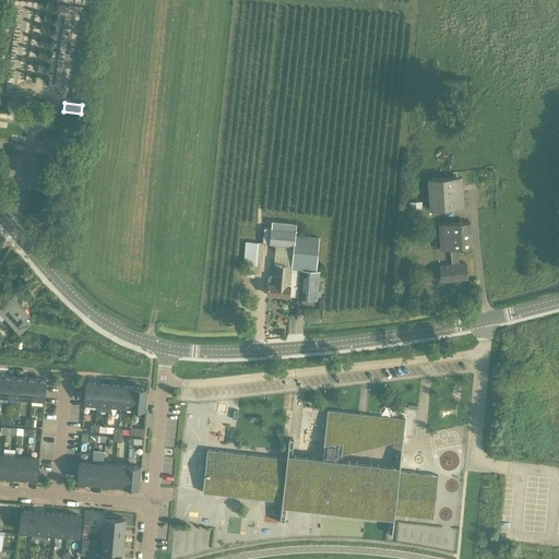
[(463,176),(427,178),(429,210),(430,210),(431,217),(439,216),(439,209),(464,207),(463,176)]
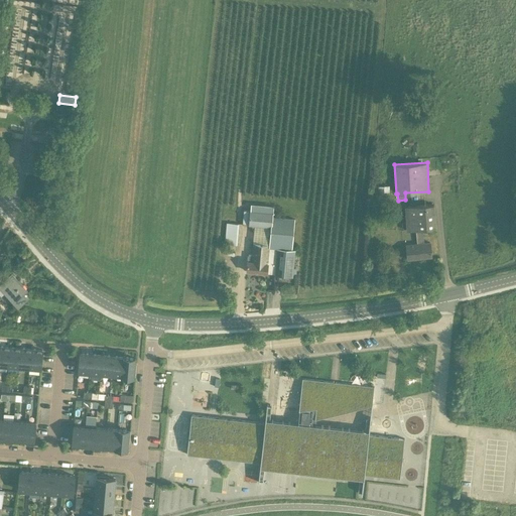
[(243,209),(242,223),(271,226),(271,227),(270,240),(269,240),(269,244),(253,243),(252,254),(249,254),(248,261),(247,271),(268,273),(275,274),(293,276),(295,254),(298,254),(299,249),(295,249),(295,250),(292,249),(292,248),(292,242),(294,219),(274,217),(273,217),(273,212),(272,212),(273,206),(252,205),(251,210),(243,209)]
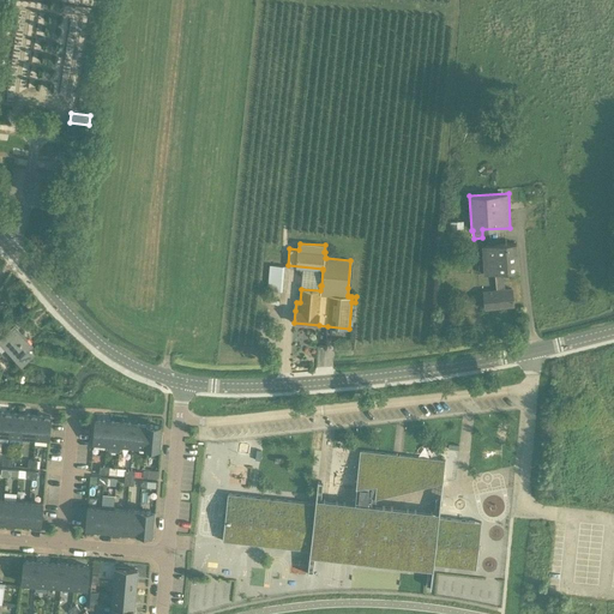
[(504,274),(519,272),(517,244),(482,246),(483,275),(494,274),(497,290),(483,292),(486,308),(513,306),(512,288),(505,289),(504,274)]
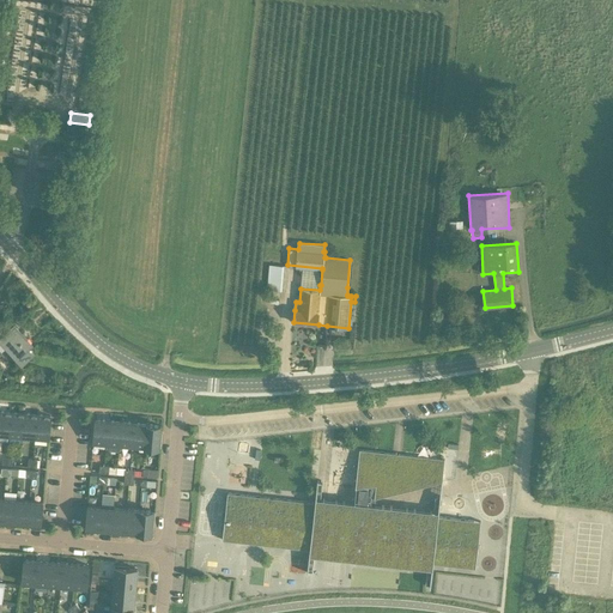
[(267,289),(281,290),(284,265),(269,263),(267,289)]
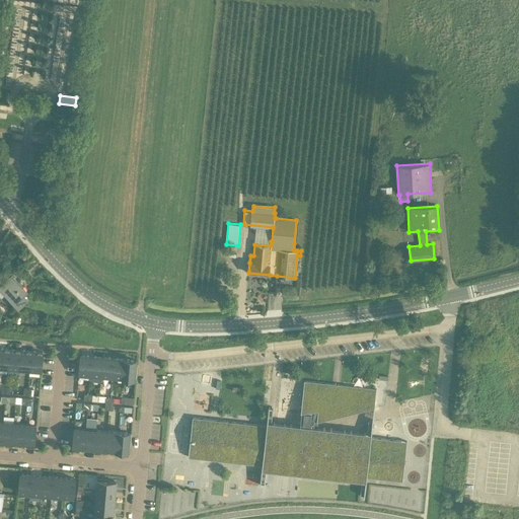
[(12,276),(0,286),(0,287),(4,292),(18,308),(26,301),(22,296),(27,292),(12,276)]
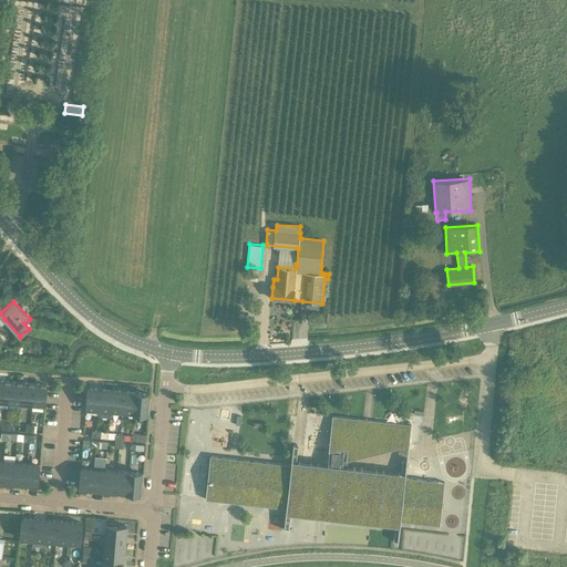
[(294,322),(294,338),(307,338),(307,322),(294,322)]
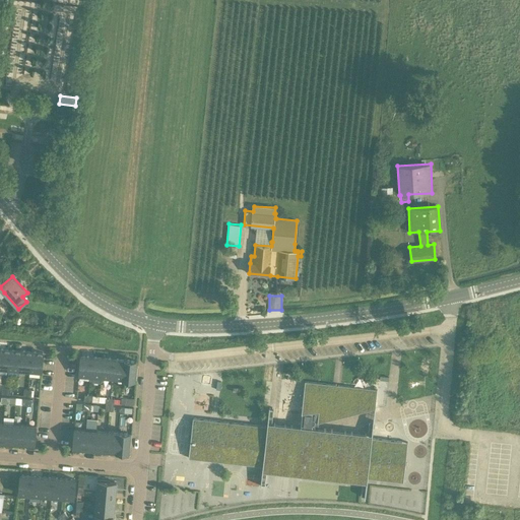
[(0,348),(0,368),(8,369),(9,349),(0,348)]
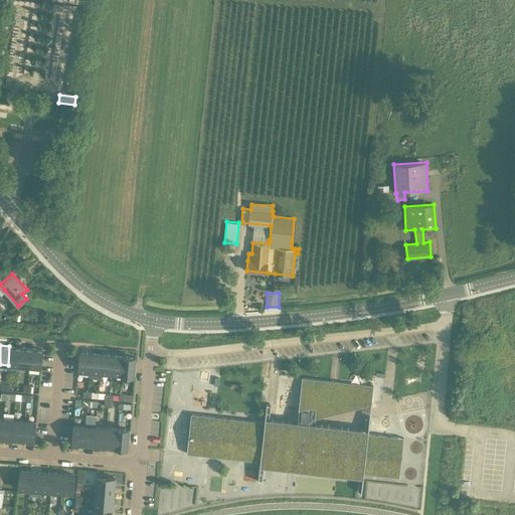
[(9,346),(8,365),(18,366),(20,347),(9,346)]
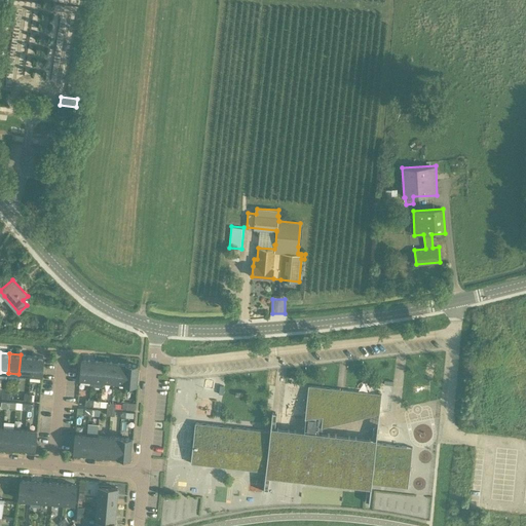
[(21,354),(19,374),(30,375),(32,355),(21,354)]
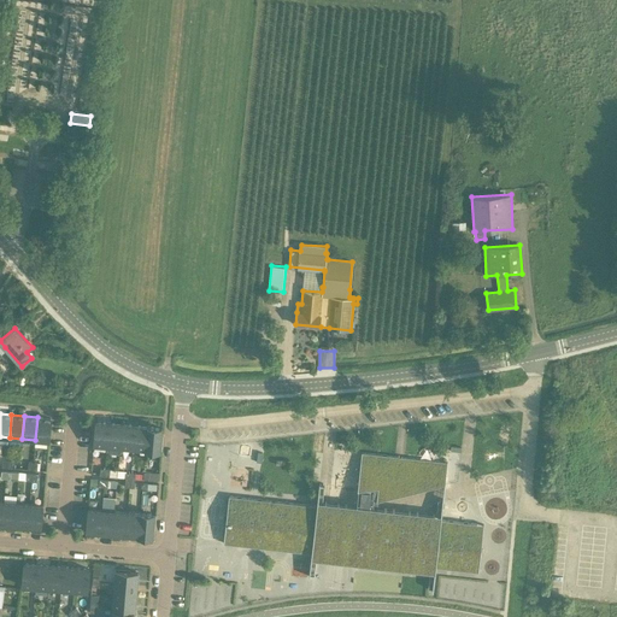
[(37,417),(35,440),(48,441),(51,418),(37,417)]
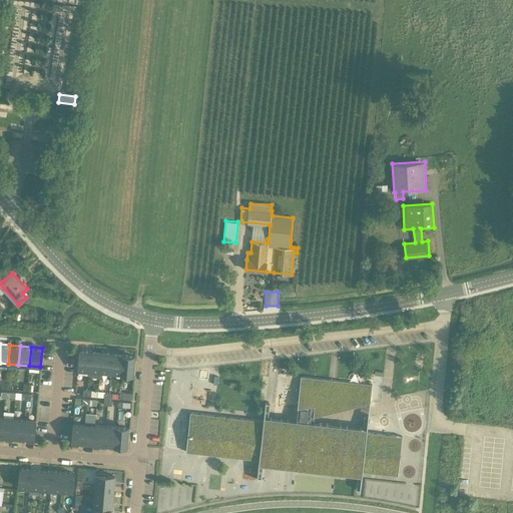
[(80,351),(78,370),(89,371),(90,352),(80,351)]
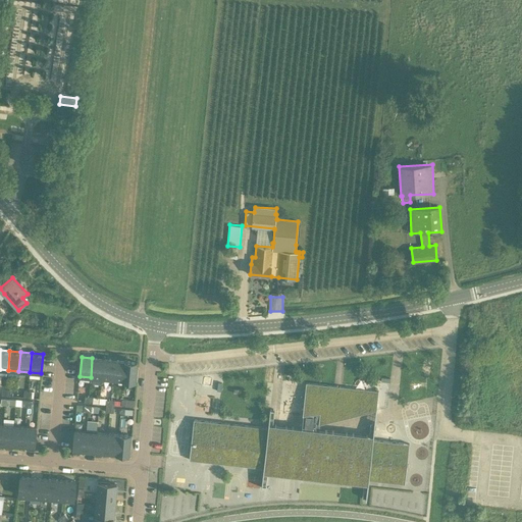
[(92,358),(91,377),(102,377),(103,359),(92,358)]
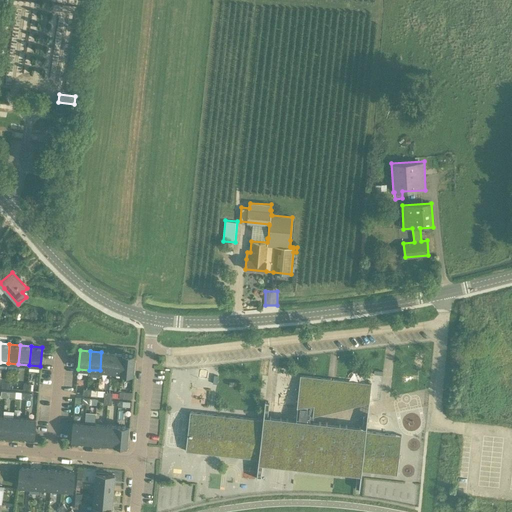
[(101,352),(100,370),(110,371),(112,353),(101,352)]
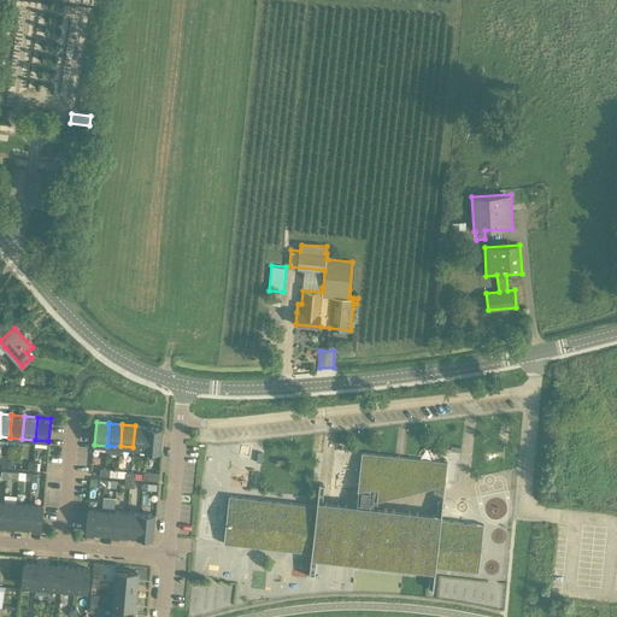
[(135,425),(133,447),(146,448),(148,427),(135,425)]
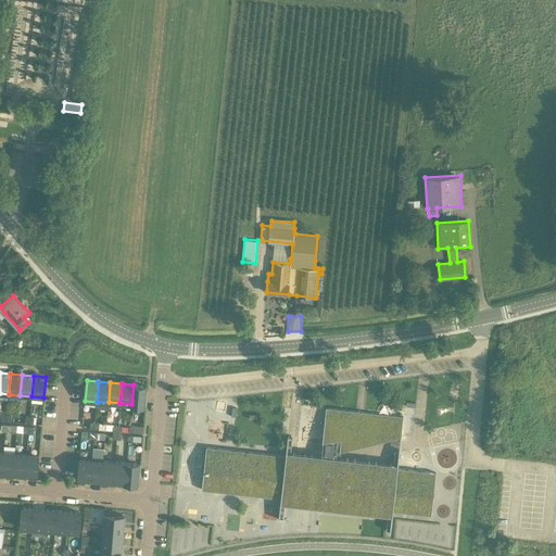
[(134,384),(131,404),(143,405),(146,386),(134,384)]
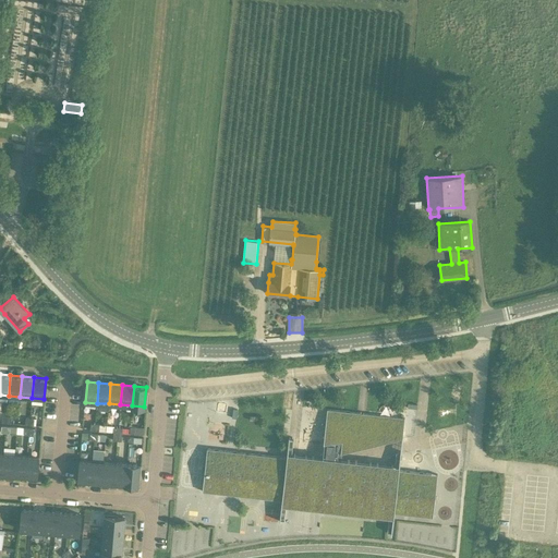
[(289,438),(287,457),(207,448),(203,490),(282,500),(280,520),(284,520),(287,501),(388,513),(386,532),(390,533),(392,513),(432,519),(438,474),(399,470),(405,419),(327,410),(322,461),(292,458),(294,438),(289,438)]
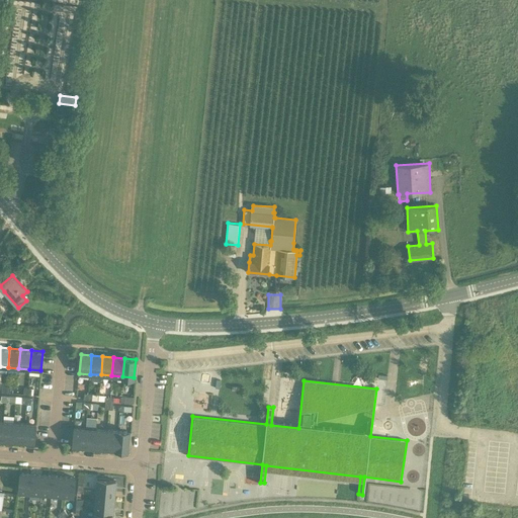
[(3,421),(1,439),(12,440),(14,422),(3,421)]
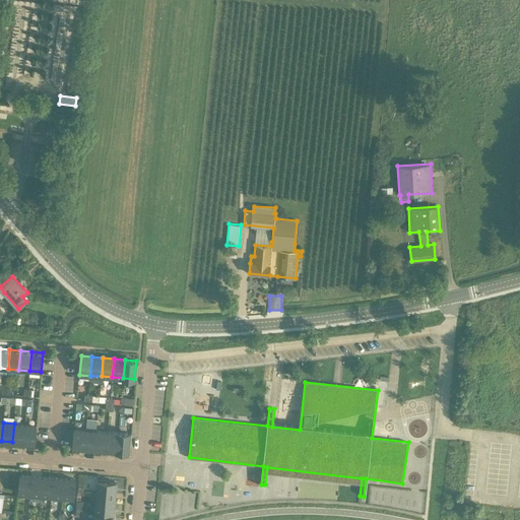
[(14,424),(12,442),(23,443),(25,425),(14,424)]
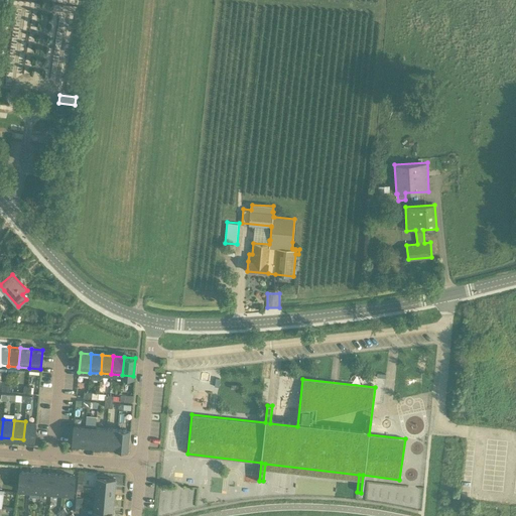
[(25,421),(23,439),(34,440),(36,422),(36,421),(25,421)]
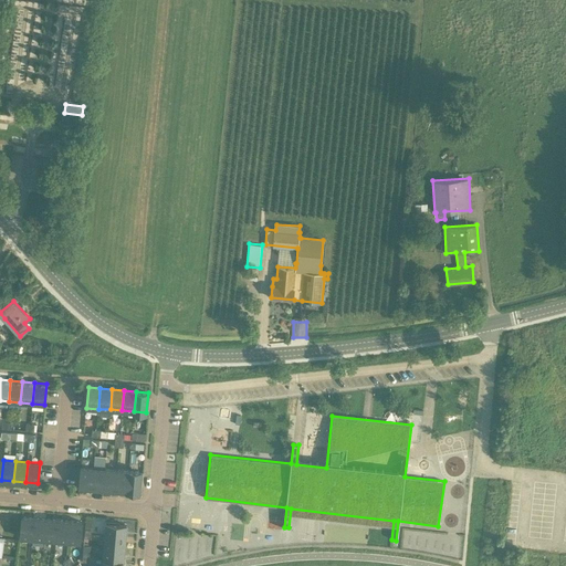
[(81,467),(80,486),(92,488),(93,468),(81,467)]
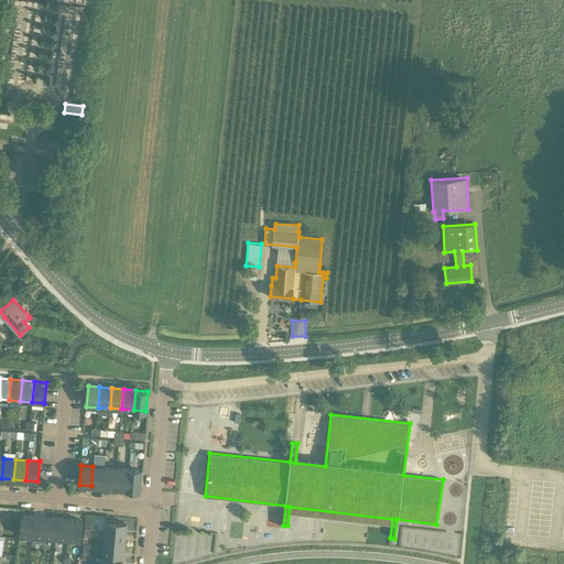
[(93,466),(91,486),(102,487),(105,467),(93,466)]
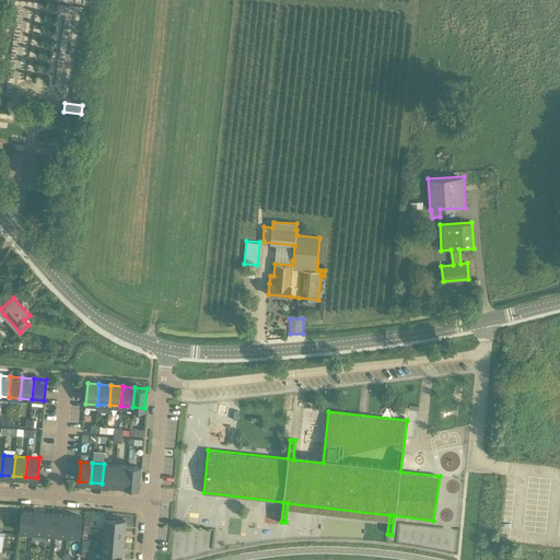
[(104,464),(102,483),(114,485),(116,465),(104,464)]
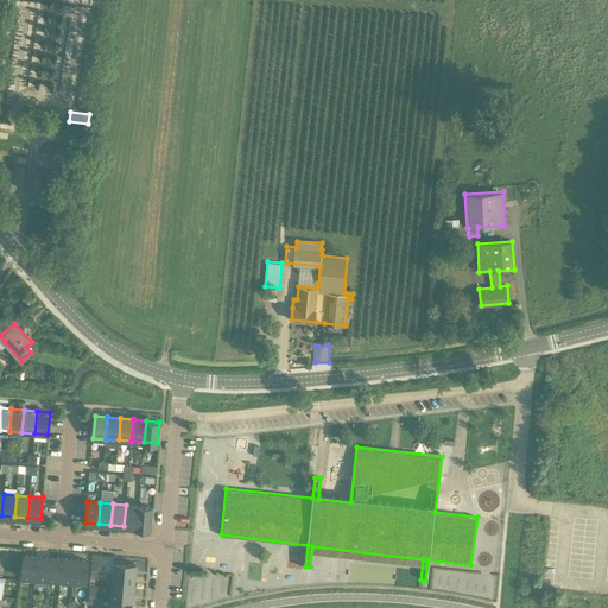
[(126,505),(124,526),(137,527),(138,506),(126,505)]
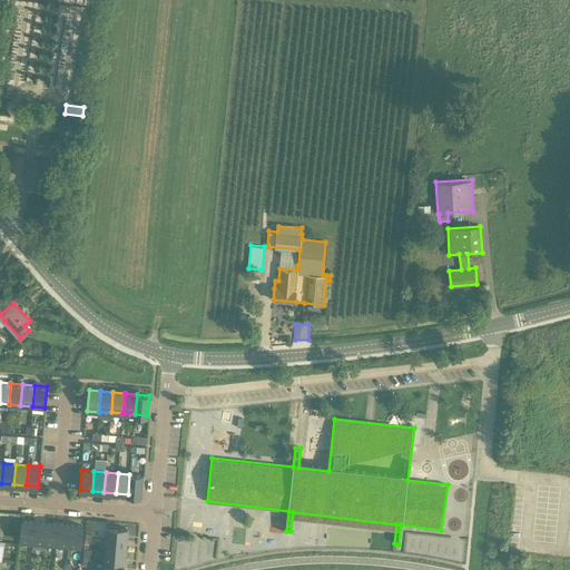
[(129,474),(128,494),(140,495),(143,474),(129,474)]
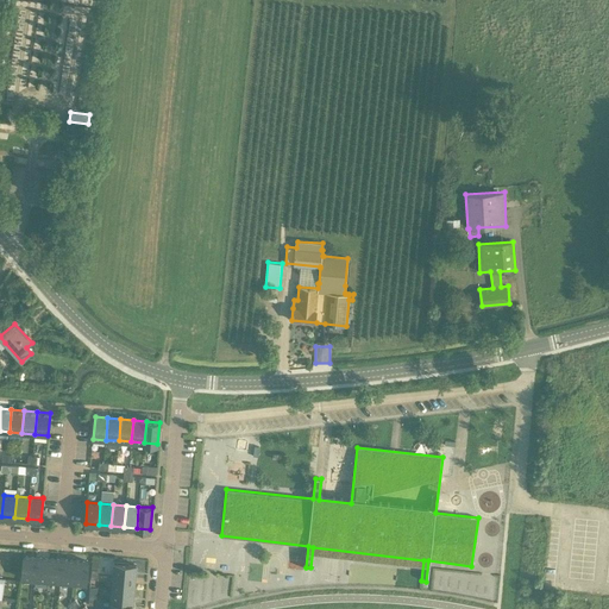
[(22,577),(35,578),(36,556),(24,556),(22,577)]
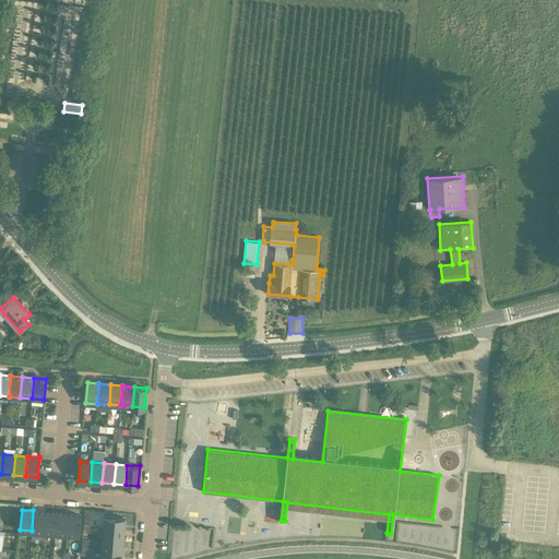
[(33,510),(32,531),(44,532),(45,511),(33,510)]
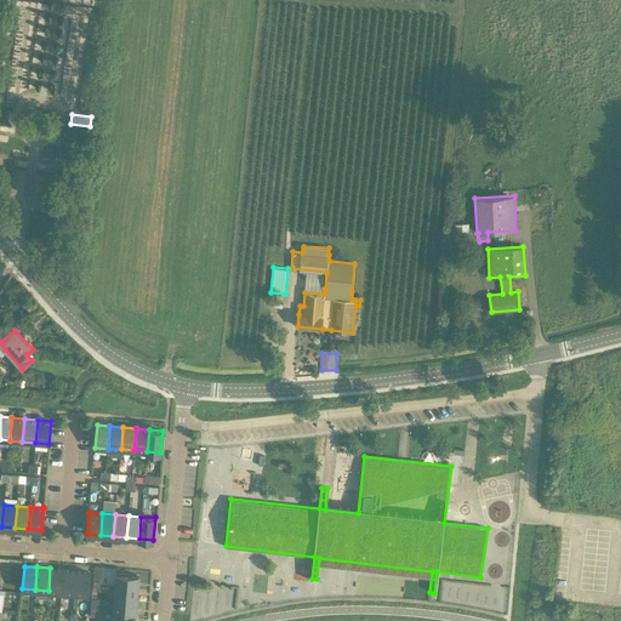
[(50,568),(49,591),(61,592),(63,569),(50,568)]
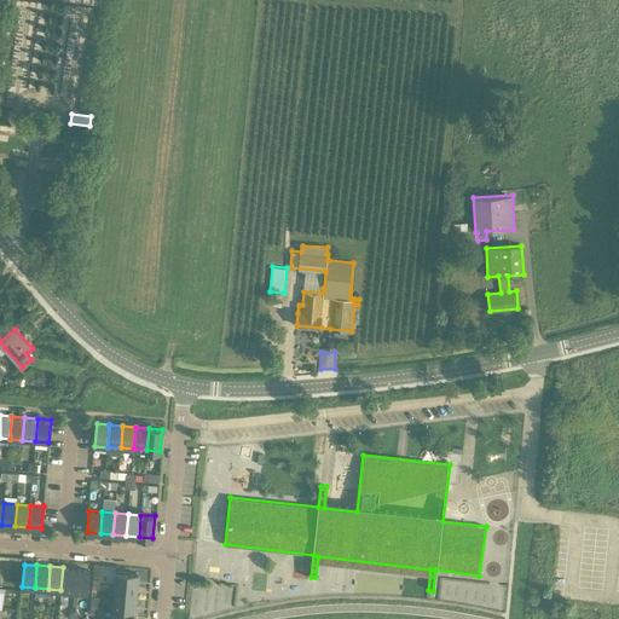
[(61,590),(74,591),(76,568),(63,567),(61,590)]
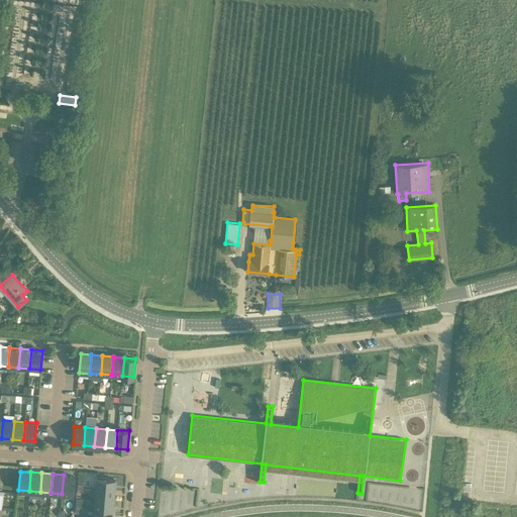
[(64,475),(62,494),(73,495),(75,476),(64,475)]
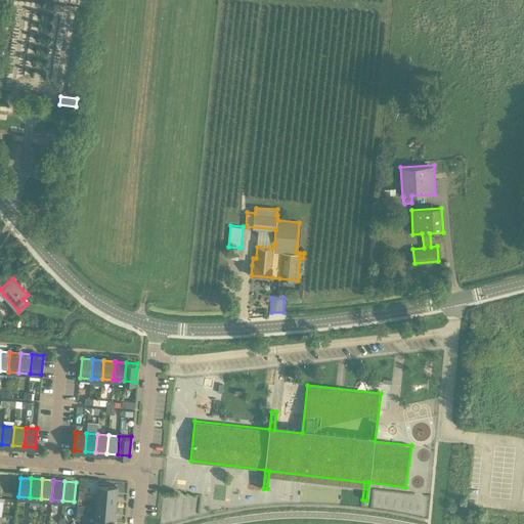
[(98,484),(97,495),(116,497),(117,485),(98,484)]
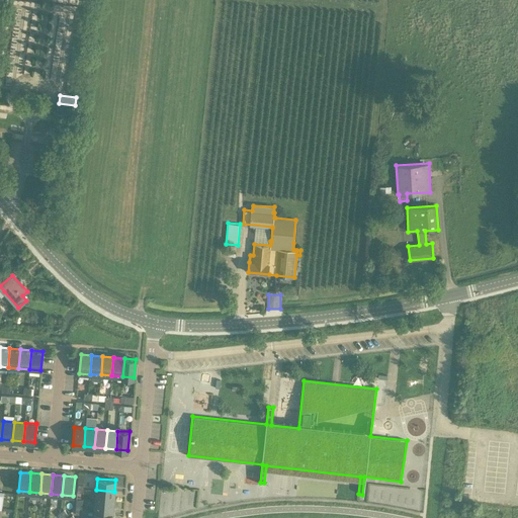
[(95,501),(113,502),(114,492),(96,490),(95,501)]
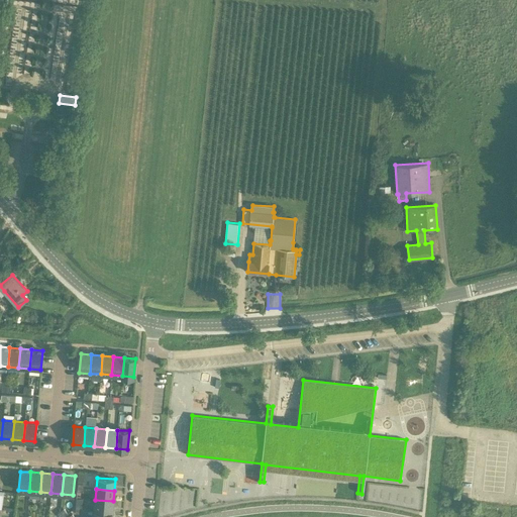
[(94,510),(112,512),(113,501),(95,500),(94,510)]
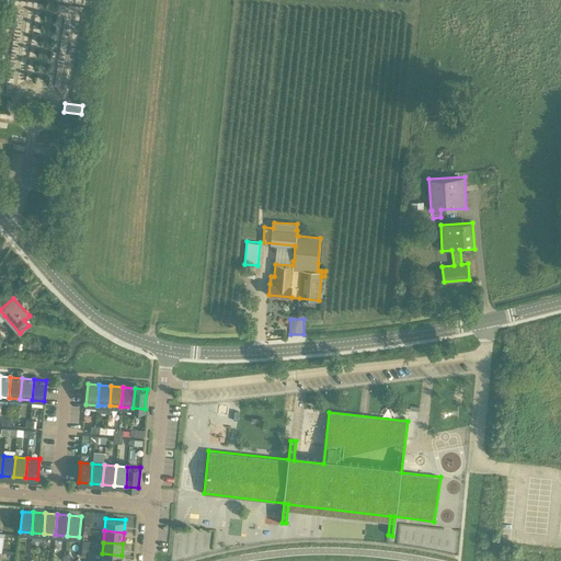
[(45,549),(44,560),(54,560),(55,550),(45,549)]
